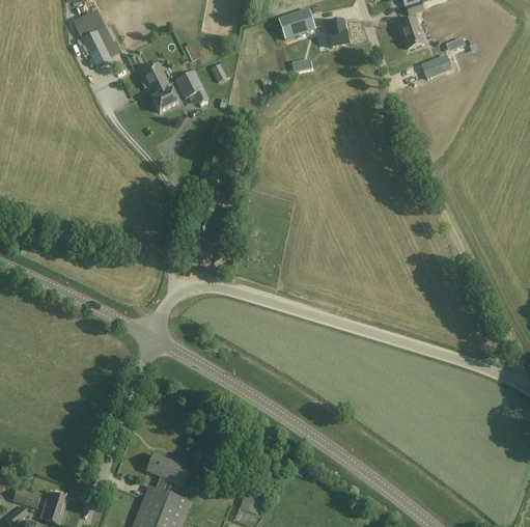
[(402,0),(408,15),(422,9),(419,0),(402,0)]
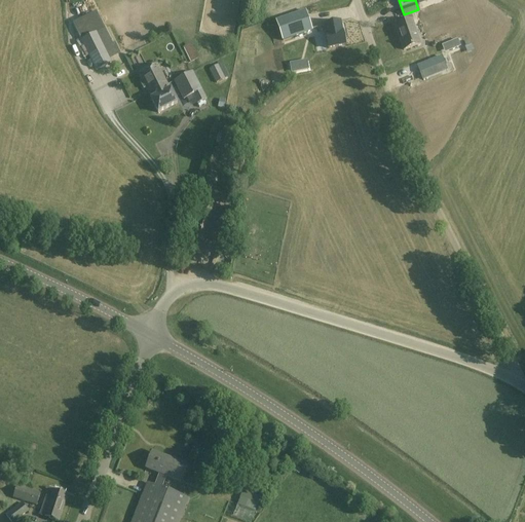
[(304,7),(274,17),(282,37),(311,27),(304,7)]
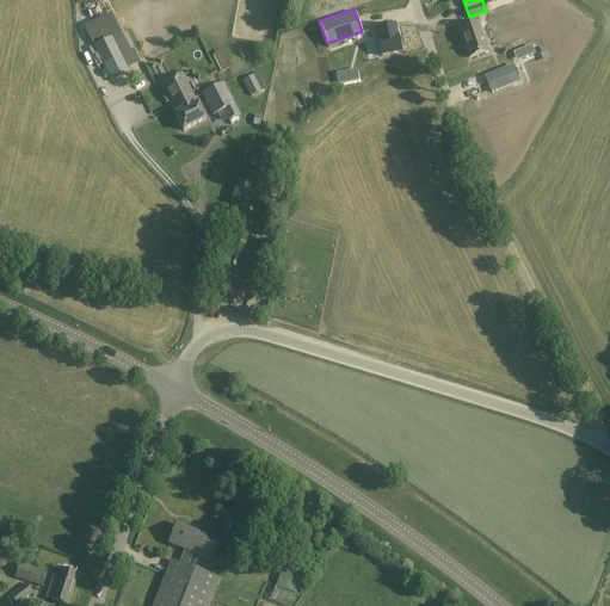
[(487,47),(478,19),(458,26),(468,53),(487,47)]
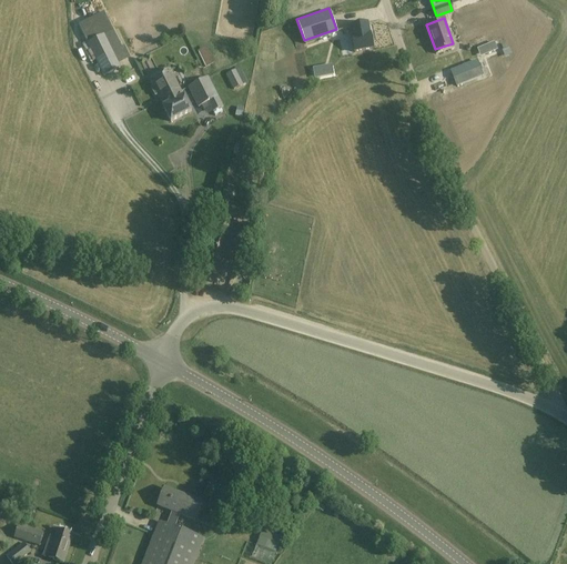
[(365,20),(348,23),(351,34),(353,49),(372,44),(368,31),(367,31),(365,20)]
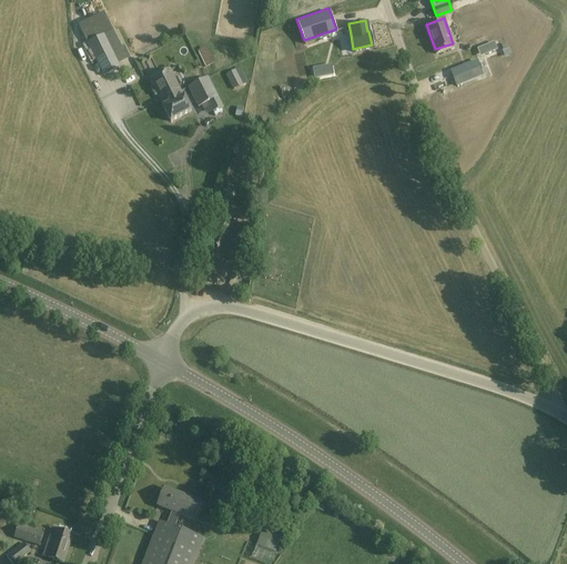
[(120,63),(103,31),(87,40),(102,72),(120,63)]
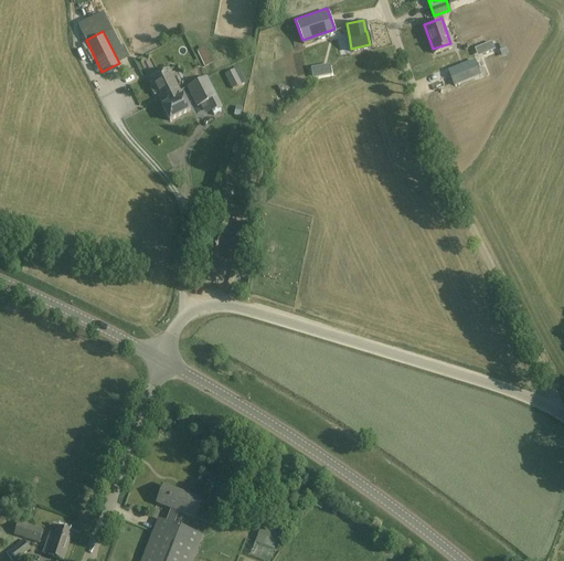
[(490,38),(480,42),(483,51),(493,46),(490,38)]
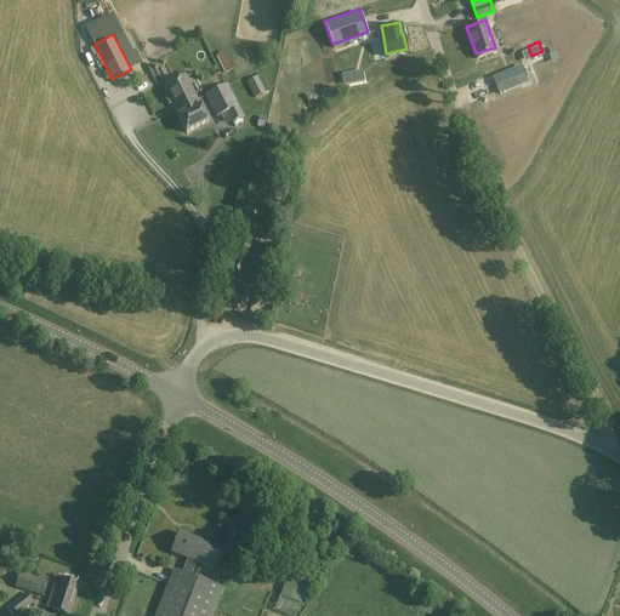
[(227,52),(217,57),(223,69),(233,64),(227,52)]
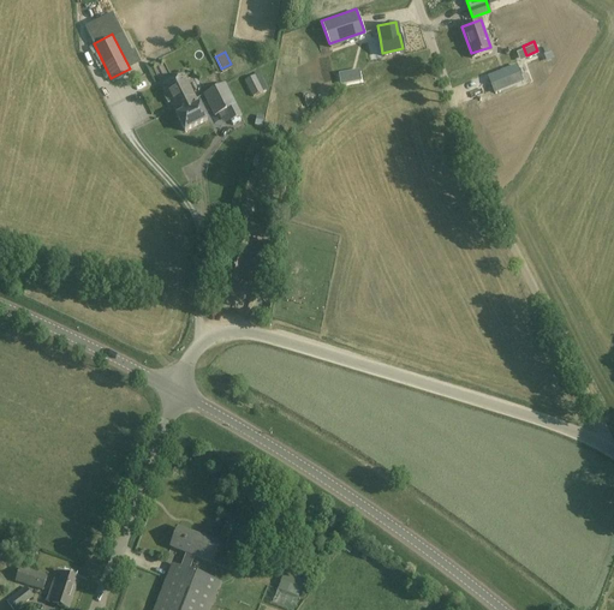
[(516,60),(486,72),(493,89),(522,77),(516,60)]
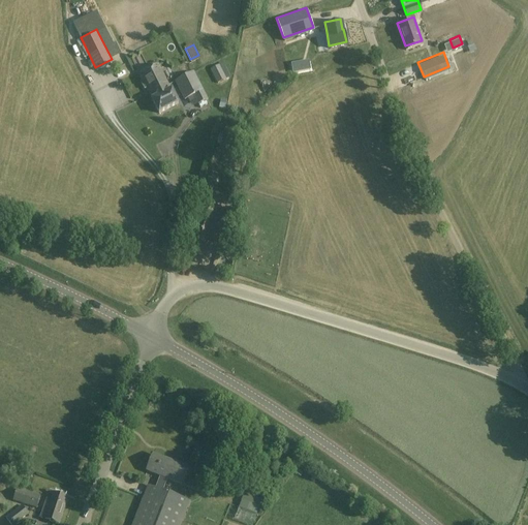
[(308,57),(299,58),(301,68),(310,66),(308,57)]
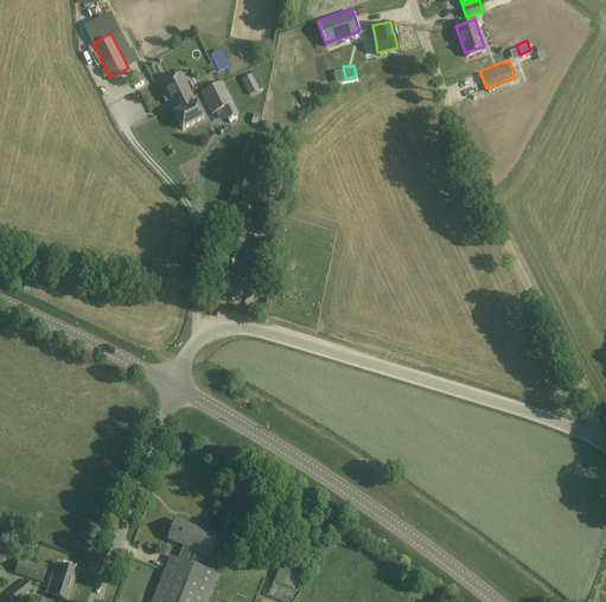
[(159,81),(164,89),(160,90),(165,98),(167,97),(171,103),(191,93),(180,71),(159,81)]
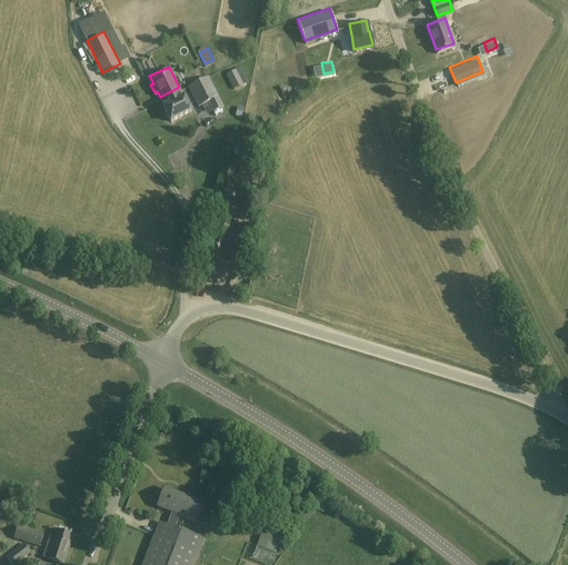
[(241,81),(235,67),(226,71),(233,86),(241,81)]
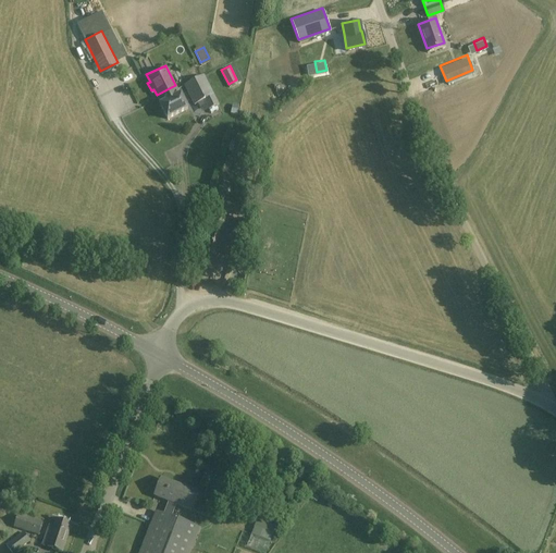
[(217,101),(202,73),(184,83),(194,101),(202,97),(208,107),(217,101)]
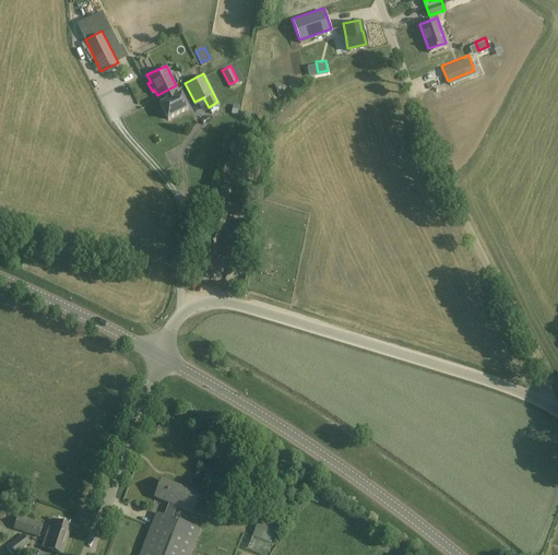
[(176,85),(157,95),(161,102),(159,102),(167,116),(188,106),(180,92),(179,92),(176,85)]
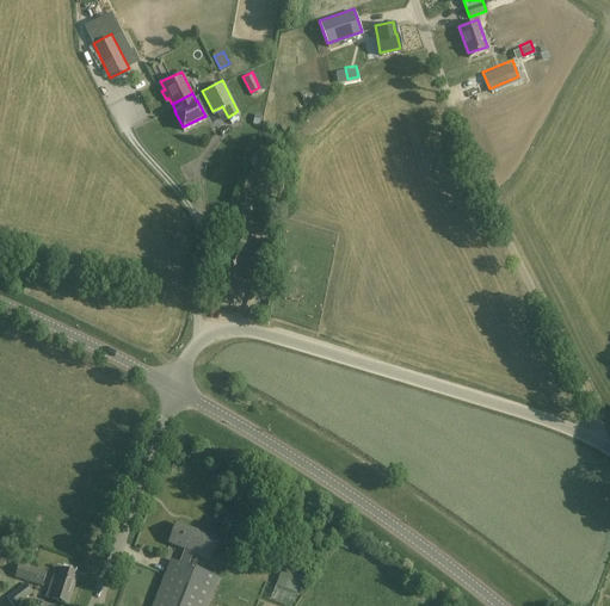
[(216,536),(176,520),(168,539),(184,545),(178,560),(171,557),(152,605),(204,605),(217,575),(188,563),(192,549),(208,555),(216,536)]
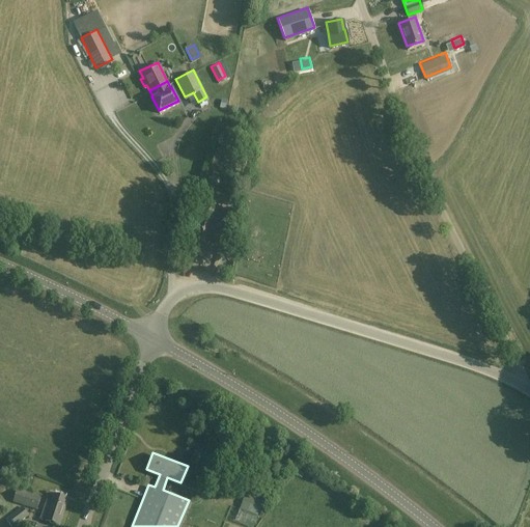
[(39,494),(17,487),(11,499),(35,507),(39,494)]
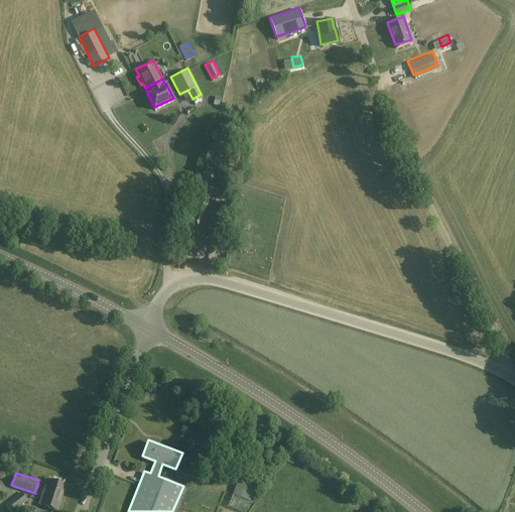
[(65,482),(51,477),(48,484),(44,483),(38,502),(56,508),(65,482)]
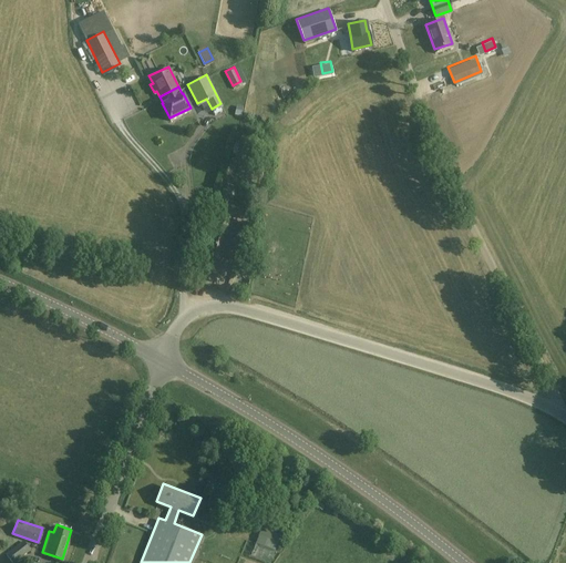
[(258,532),(251,553),(273,560),(279,539),(258,532)]
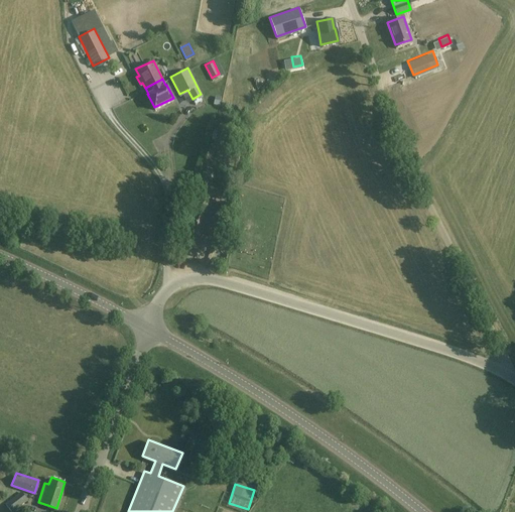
[(26,498),(20,489),(4,501),(11,510),(26,498)]
